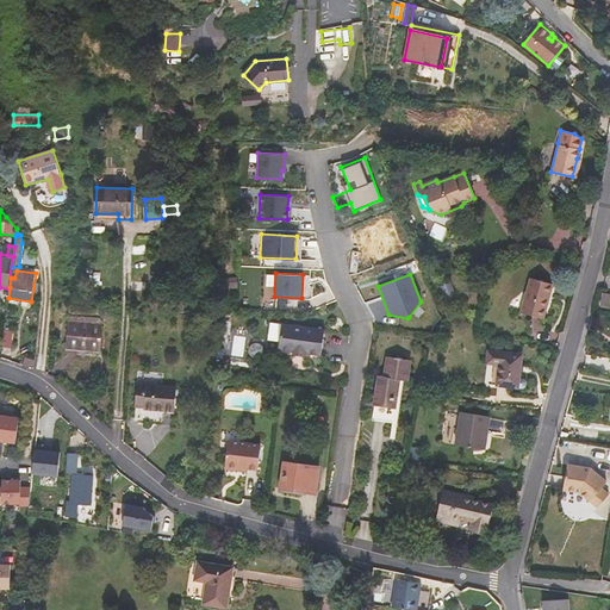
[(218,278),(218,288),(237,287),(237,277),(218,278)]
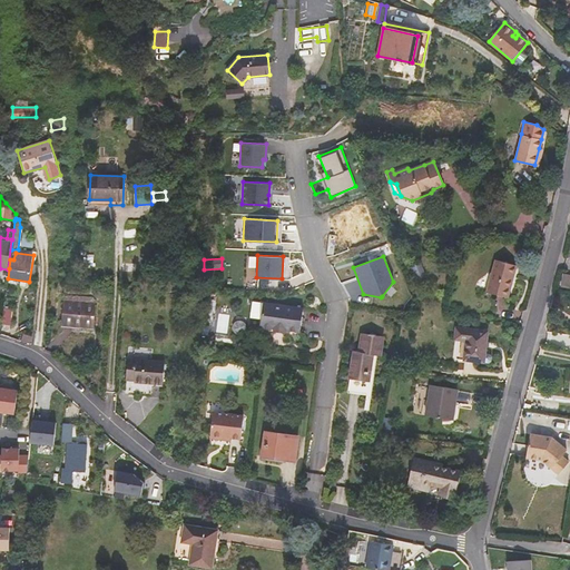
[(508,297),(517,265),(497,259),(487,293),(508,297)]
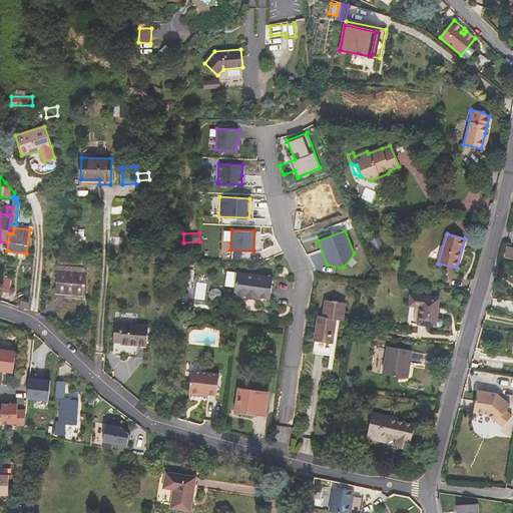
[(383,248),(378,237),(371,239),(376,250),(383,248)]
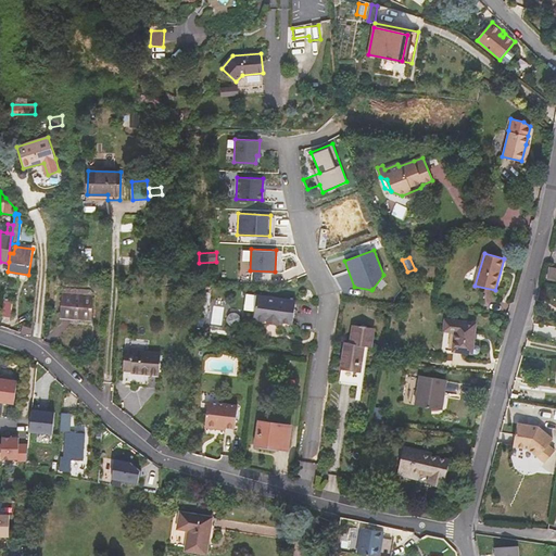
[(91,319),(93,297),(63,294),(61,317),(91,319)]
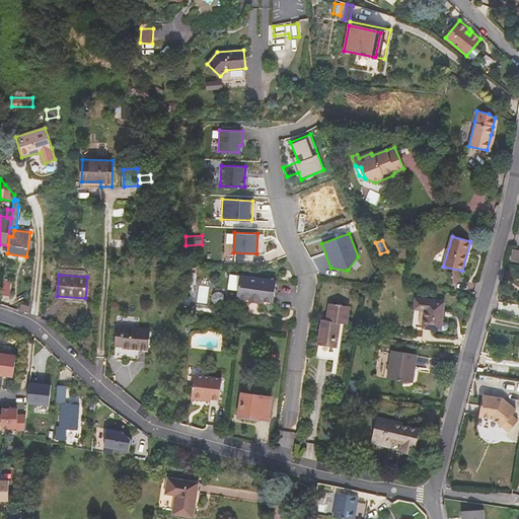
[(273,302),(276,280),(239,275),(236,297),(248,299),(258,300),(273,302)]
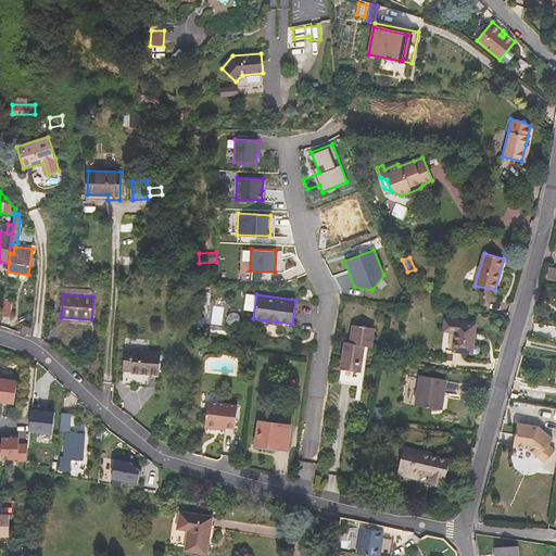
[(11,317),(13,302),(3,300),(1,316),(11,317)]
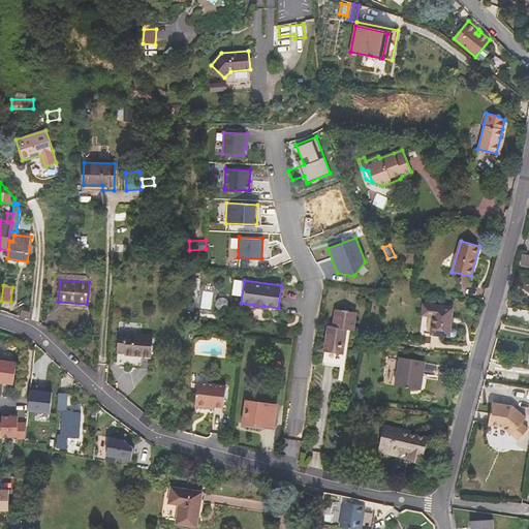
[(212,309),(212,290),(198,290),(198,297),(190,297),(190,309),(212,309)]
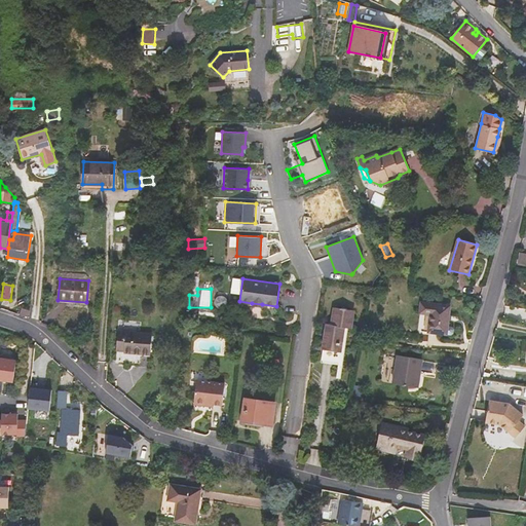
[(448,328),(450,306),(421,302),(420,312),(430,313),(428,332),(451,335),(453,334),(454,330),(452,328),(448,328)]
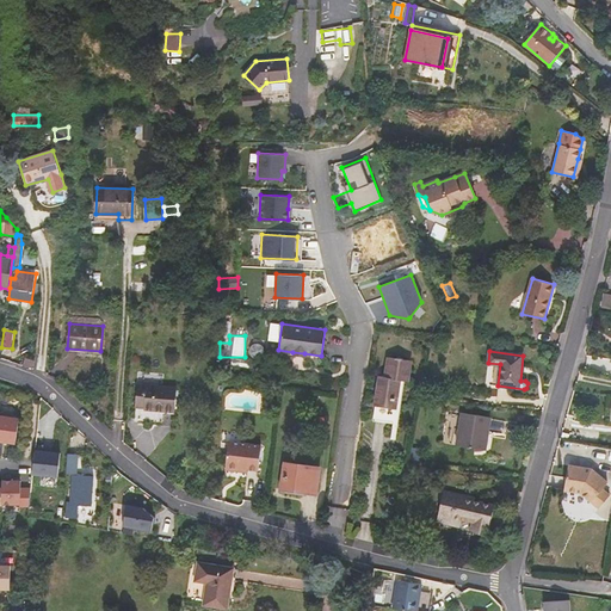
[(392,408),(395,380),(400,380),(401,371),(408,372),(411,360),(399,358),(388,357),(386,376),(380,376),(375,406),(392,408)]
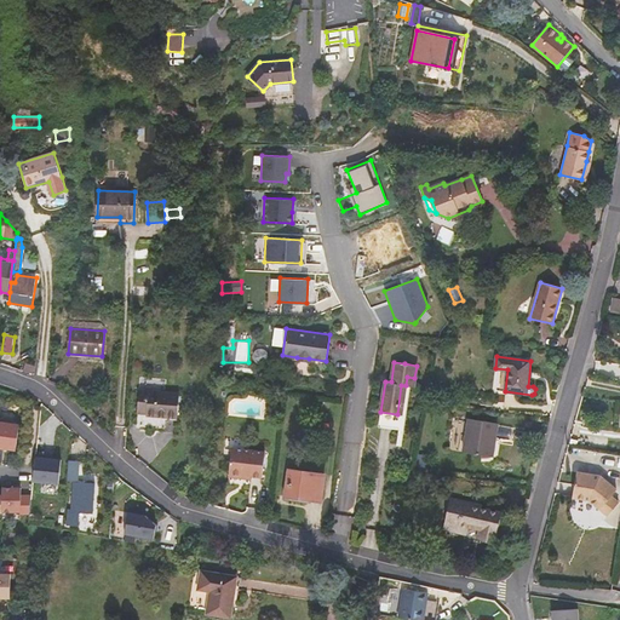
[(177,420),(179,394),(139,390),(137,412),(145,413),(145,414),(166,417),(166,419),(177,420)]
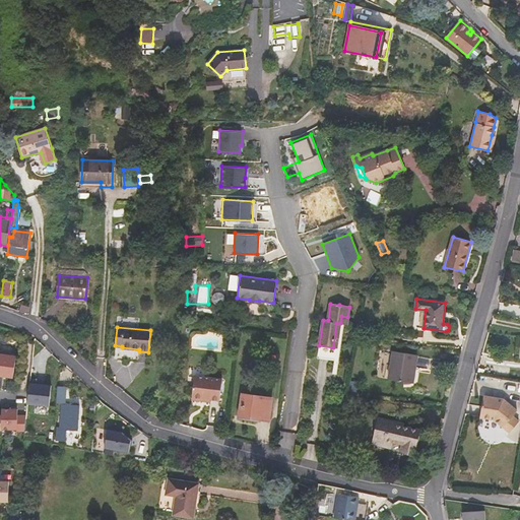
[(335,360),(336,348),(333,347),(319,345),(318,358),(335,360)]
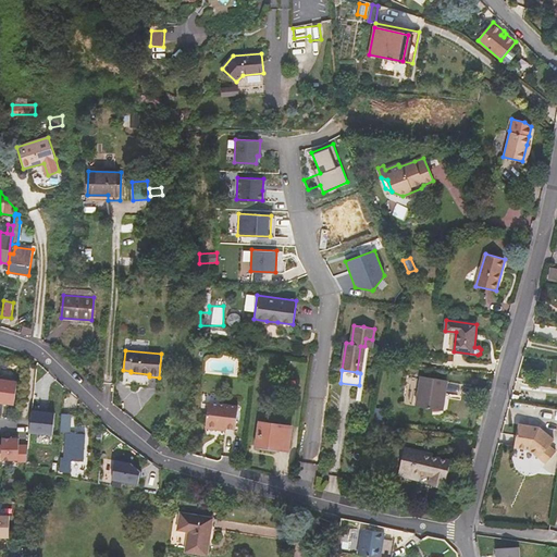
[(11,378),(0,375),(0,401),(3,403),(13,404),(16,381),(10,381),(11,378)]
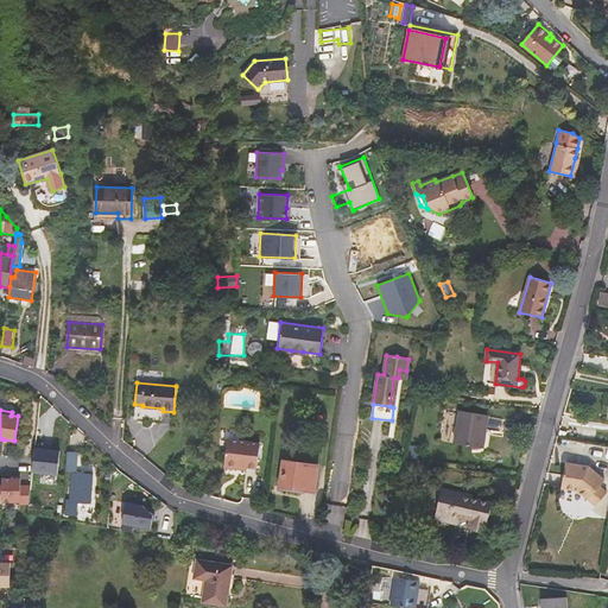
[(486,434),(488,416),(460,411),(454,443),(480,448),(482,432),(486,434)]
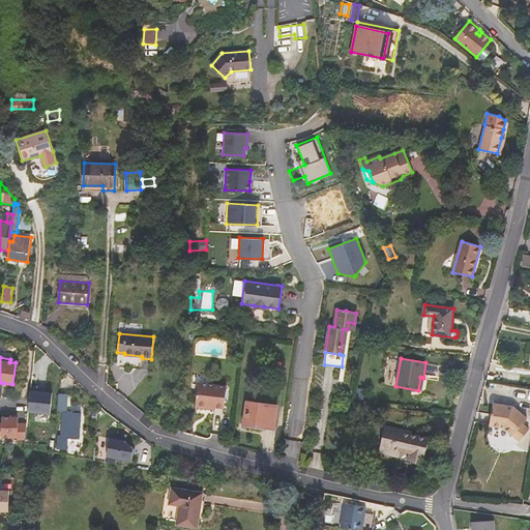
[(225,408),(227,386),(198,383),(196,407),(208,409),(208,406),(214,407),(225,408)]
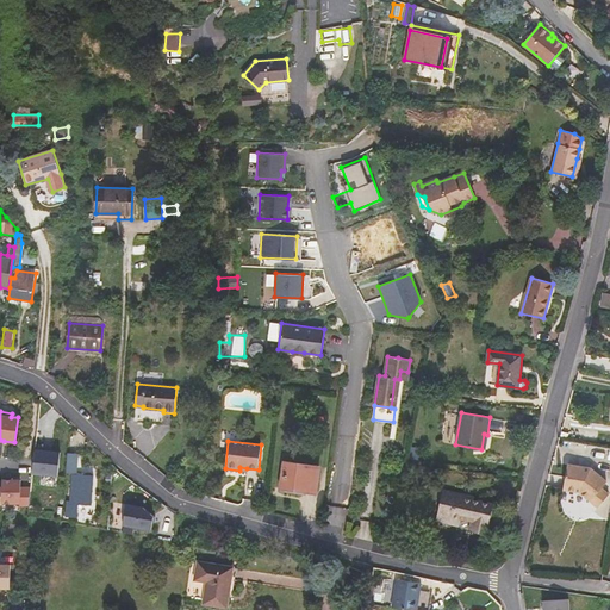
[(50,448),(33,447),(31,472),(56,475),(58,452),(50,450),(50,448)]
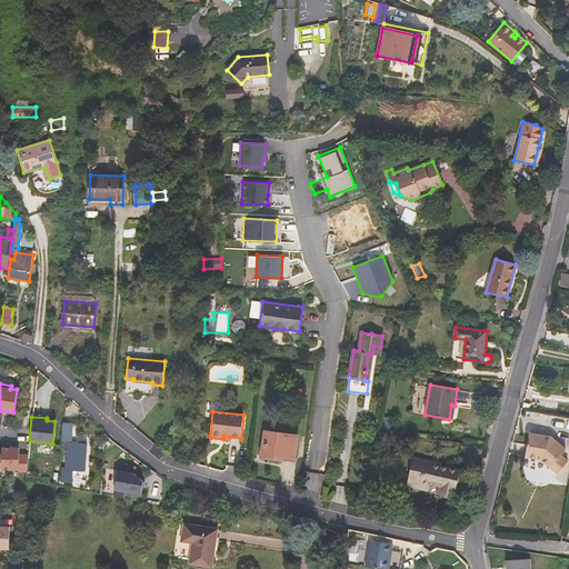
[(67,441),(71,442),(72,423),(62,422),(61,440),(67,441)]
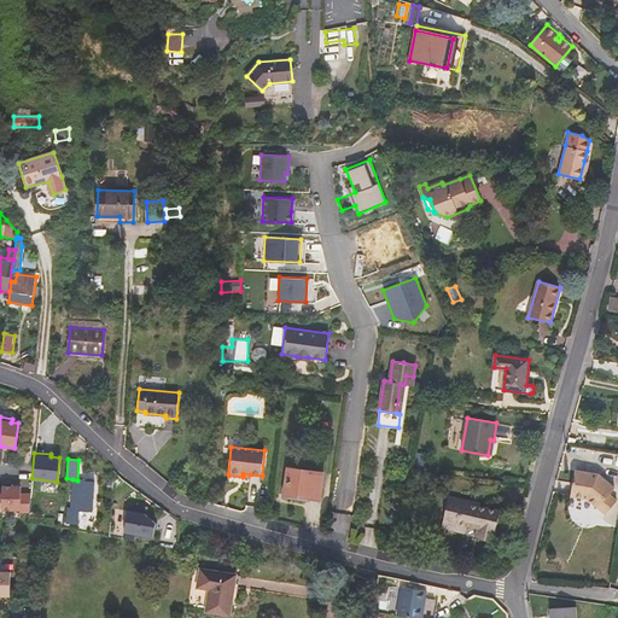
[(320,500),(324,473),(287,467),(284,495),(320,500)]
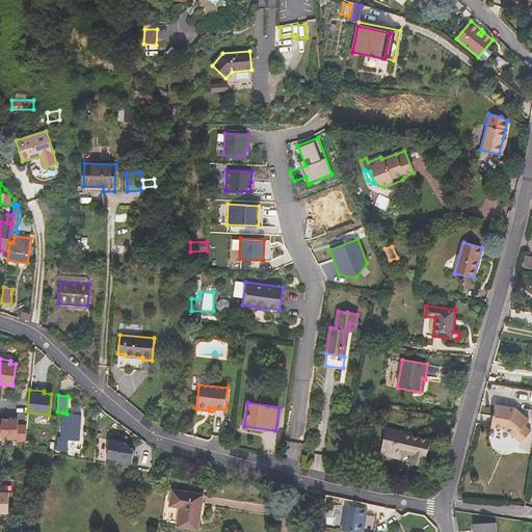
[(509,406),(496,404),(491,426),(506,428),(522,442),(531,430),(525,425),(530,419),(515,407),(514,409),(509,408),(509,406)]
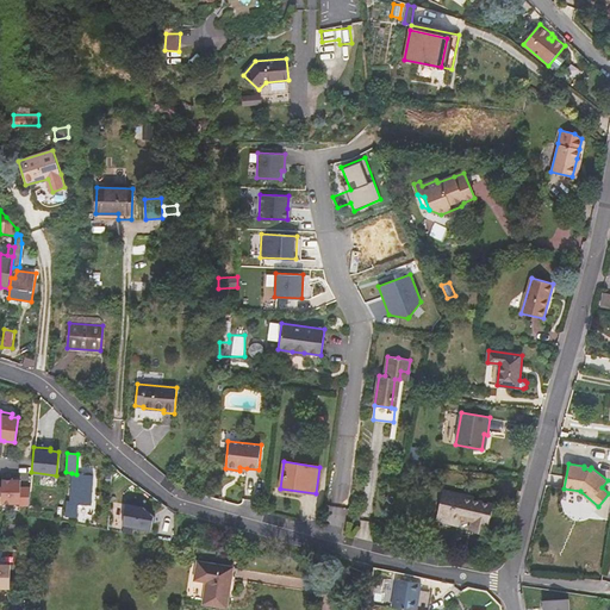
[(93,474),(76,474),(72,473),(70,503),(66,503),(64,516),(76,517),(78,504),(91,504),(93,474)]
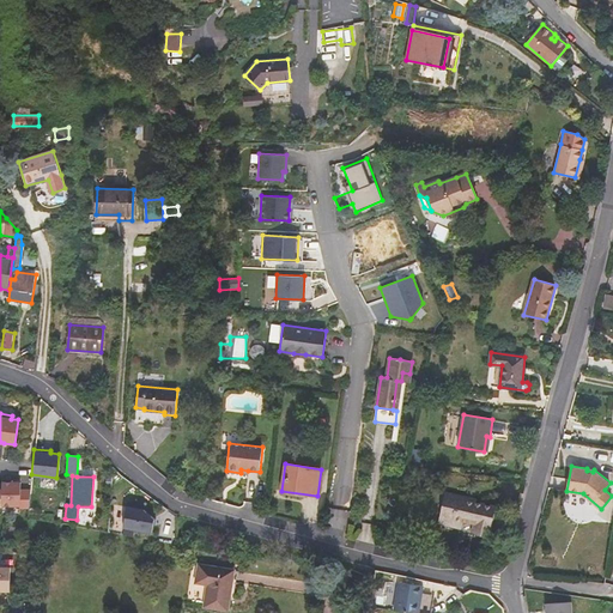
[(19,505),(19,490),(19,481),(13,481),(1,481),(1,490),(1,505),(19,505)]
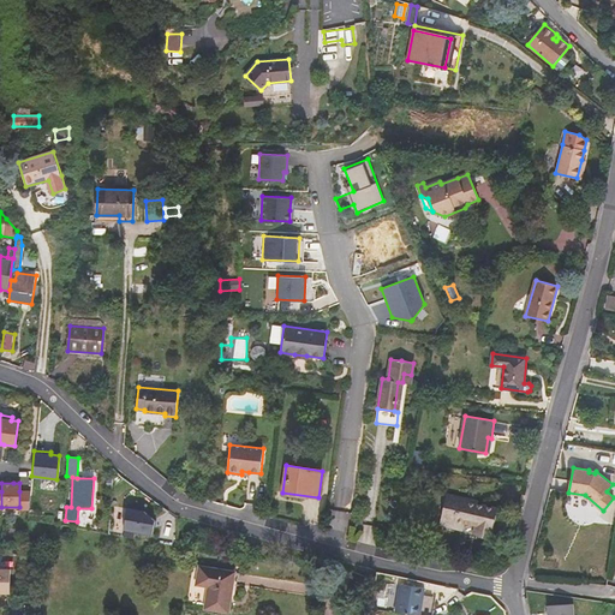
[(30,491),(19,491),(19,507),(19,509),(28,509),(30,491)]
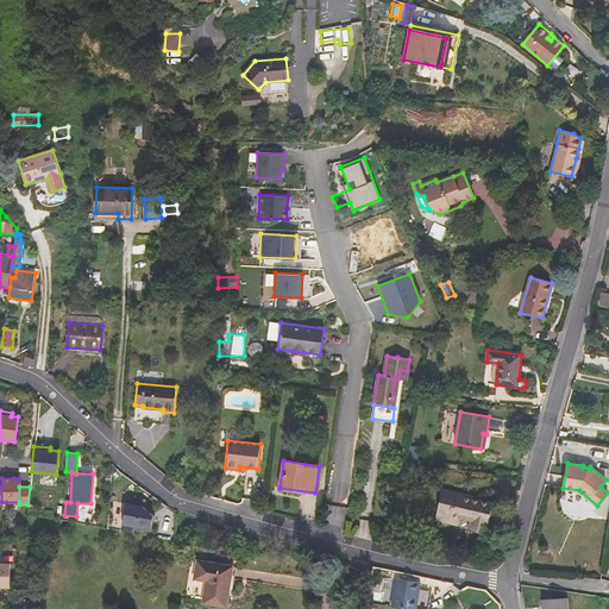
[(485,531),(491,504),(469,498),(469,501),(464,500),(465,496),(443,491),(437,520),(447,522),(449,516),(459,519),(472,521),(471,527),(485,531)]
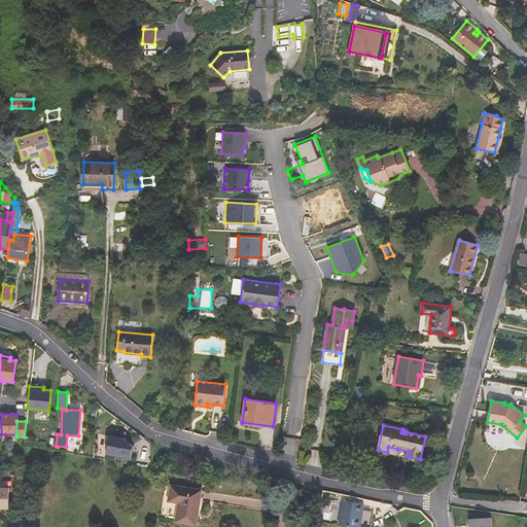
[(106,451),(108,434),(100,433),(98,449),(106,451)]
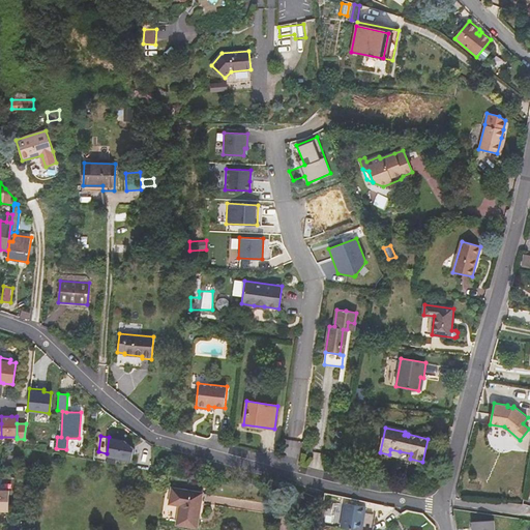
[(123,440),(109,438),(106,455),(130,460),(134,448),(123,440)]
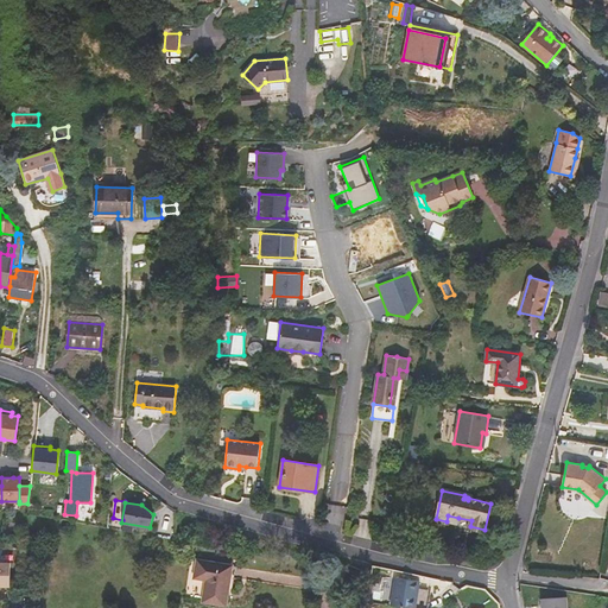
[(226,605),(232,565),(197,561),(195,577),(207,580),(203,601),(226,605)]
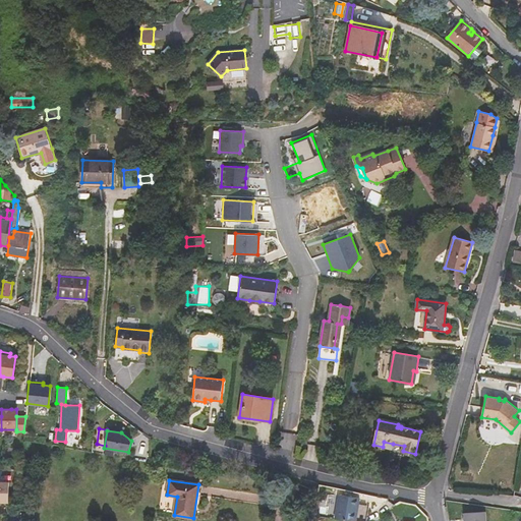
[(354,520),(357,507),(358,507),(359,498),(358,498),(339,495),(335,519),(347,520),(354,520)]
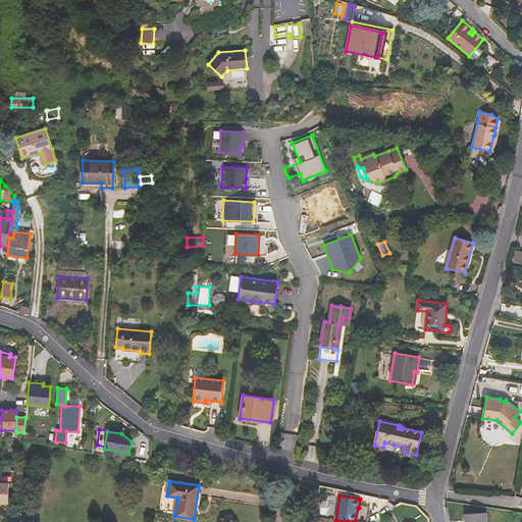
[(485,521),(485,511),(463,513),(463,521),(485,521)]
